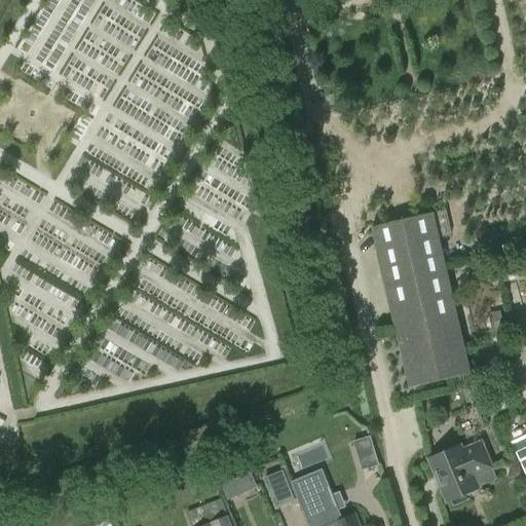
[(446,210),(434,213),(439,235),(451,232),(446,210)]
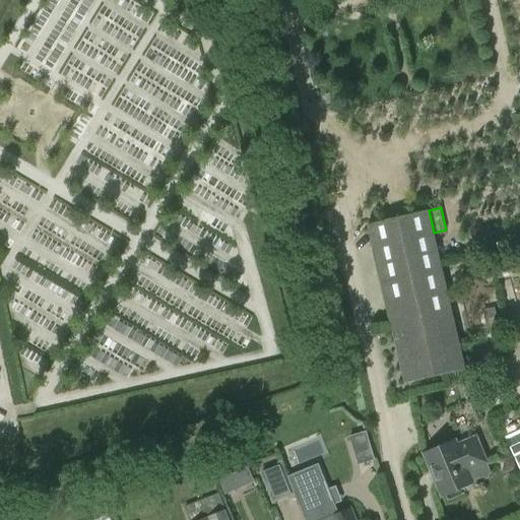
[(366,225),(403,384),(464,370),(428,212),(366,225)]
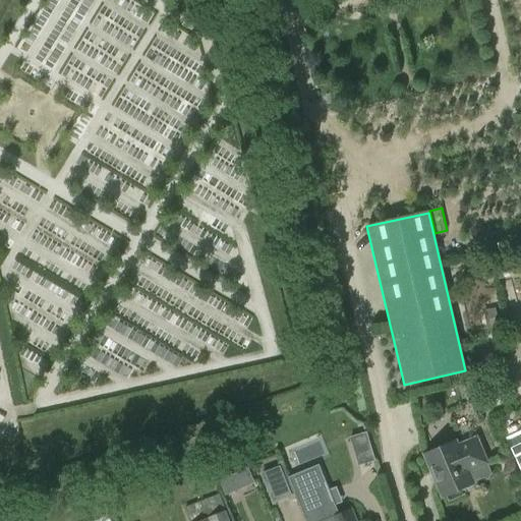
[(515,460),(520,457),(520,429),(505,439),(515,460)]
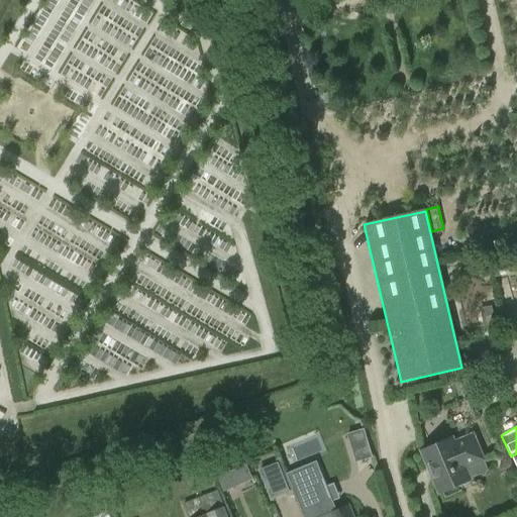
[(460,467),(480,458),(470,436),(451,444),(448,439),(420,451),(438,493),(443,491),(446,497),(459,491),(457,485),(467,480),(460,467)]
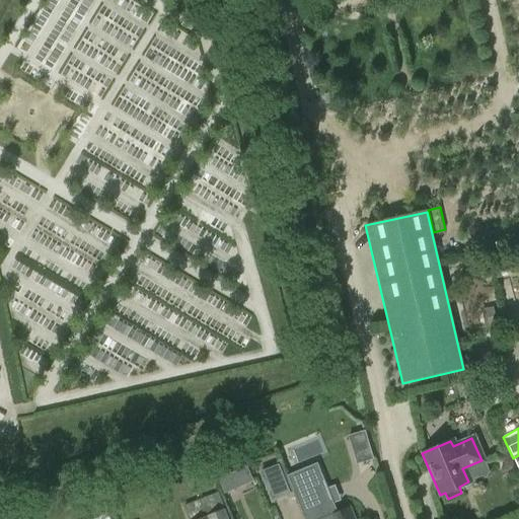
[(253,461),(256,468),(279,460),(276,452),(253,461)]
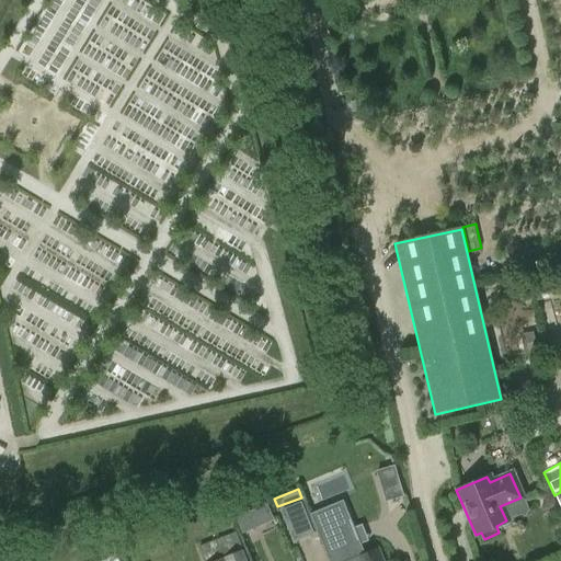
[(384,560),(379,548),(364,554),(359,544),(368,539),(362,524),(354,527),(343,500),(311,514),(330,560),(384,560)]
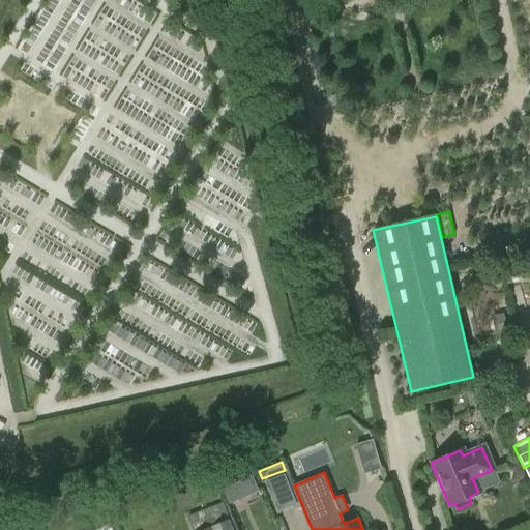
[(295,504),(284,475),(266,482),(277,511),(295,504)]
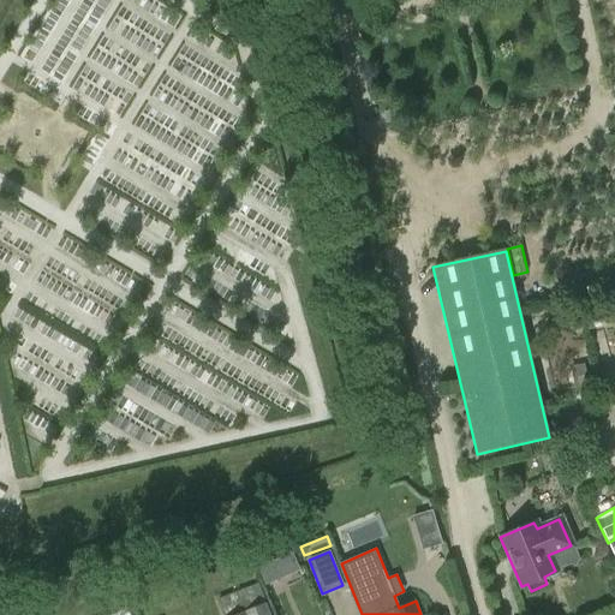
[(275,560),(260,566),(266,581),(274,578),(279,568),(275,560)]
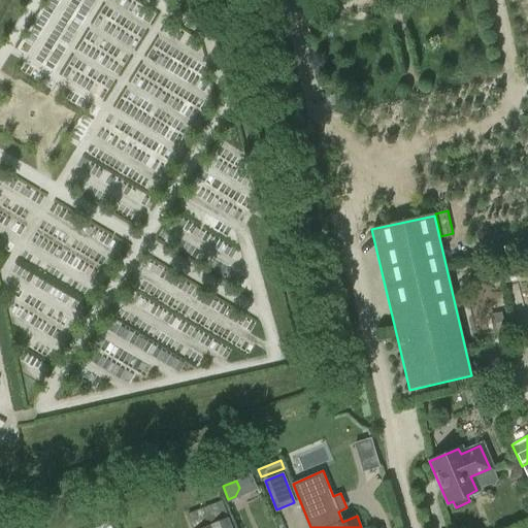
[(232,527),(222,500),(186,515),(190,527),(232,527)]
